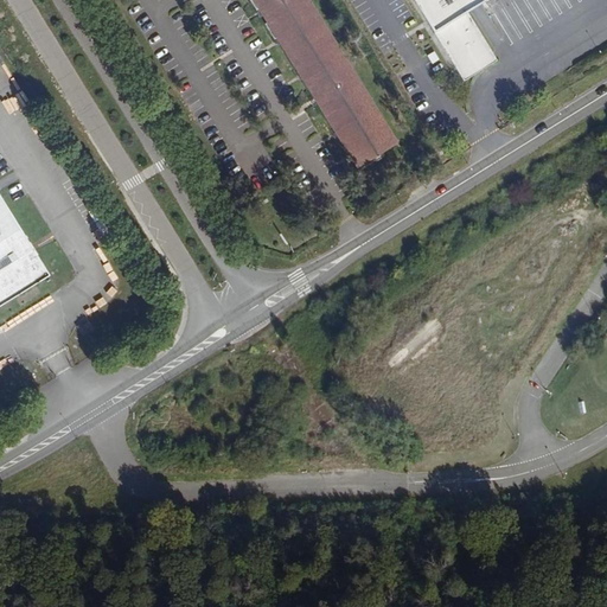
[(384,149),(289,0),(232,0),(344,176),(384,149)]
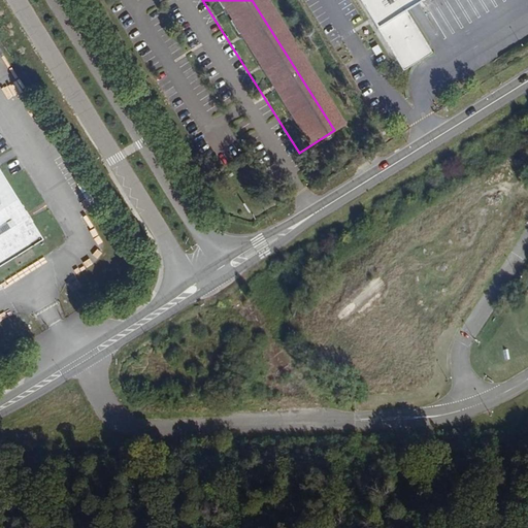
[(395,0),(403,10),(419,0),(395,0)]
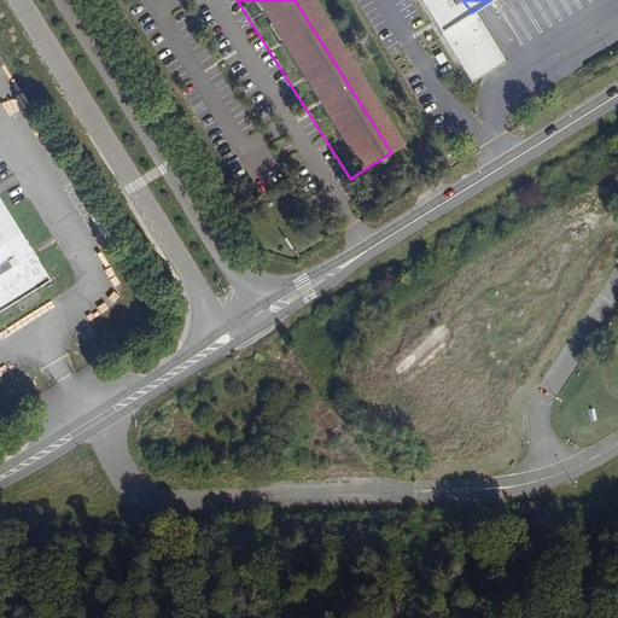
[(18,118),(33,111),(23,93),(9,101),(18,118)]
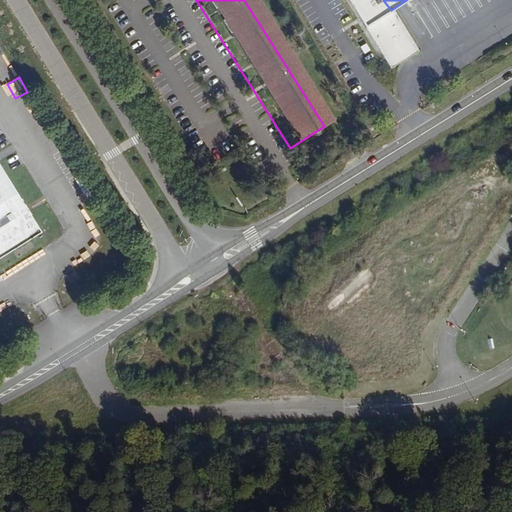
[(357,152),(353,146),(330,160),(334,167),(357,152)]
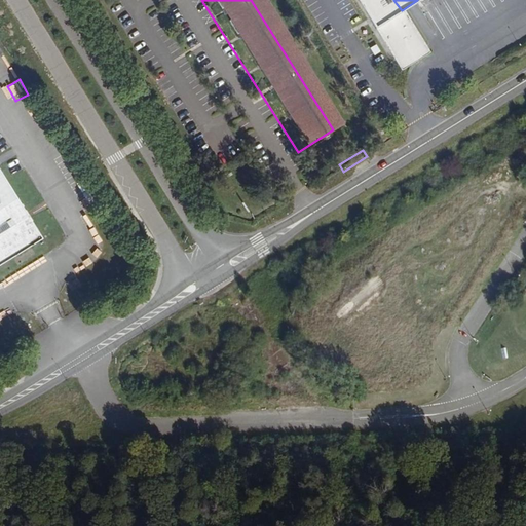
[(0,262),(40,237),(0,172),(0,262)]
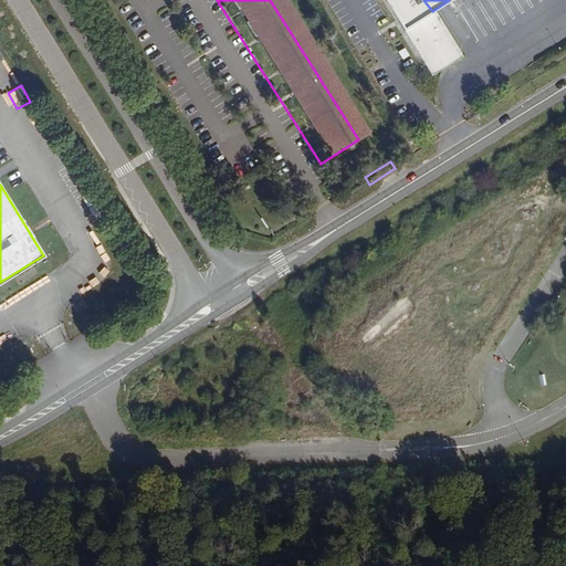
[(125,332),(121,325),(108,333),(113,339),(125,332)]
